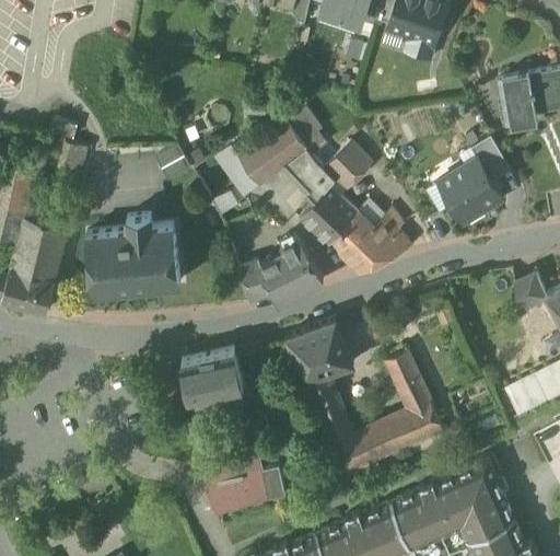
[(298,21),(305,23),(310,0),(294,0),(294,6),(292,4),(291,9),(298,21)]
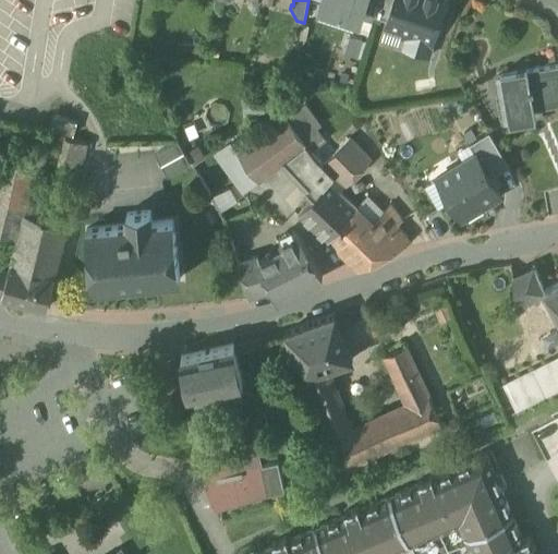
[(323,0),(323,2),(320,8),(360,21),(365,0),(323,0)]
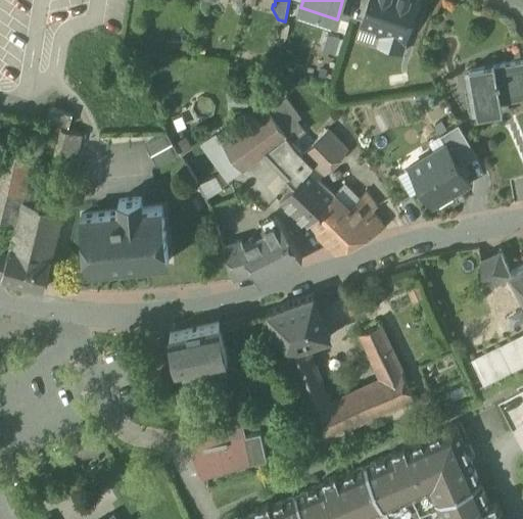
[(355,0),(342,0),(337,19),(348,24),(350,19),(355,0)]
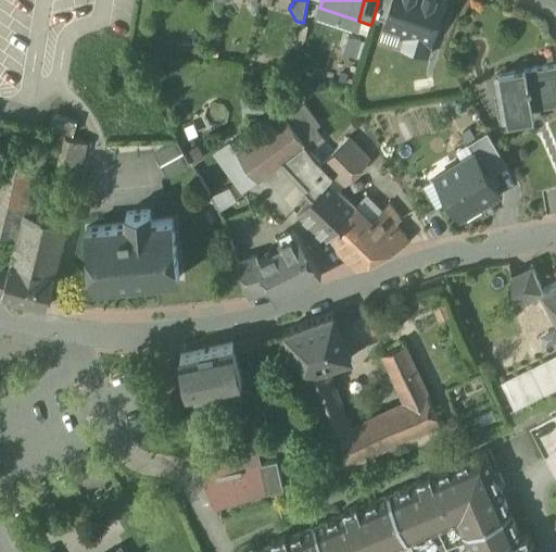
[(378,0),(373,21),(384,24),(392,0),(378,0)]
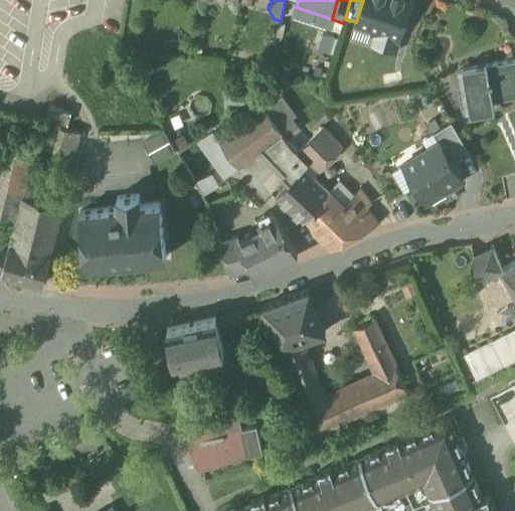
[(412,2),(405,0),(363,0),(356,22),(355,26),(356,26),(376,33),(371,47),(371,48),(395,56),(412,2)]
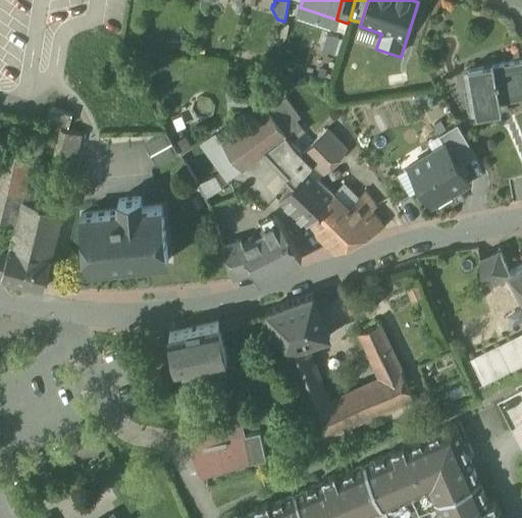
[(336,19),(300,7),(296,22),(331,34),(336,19)]
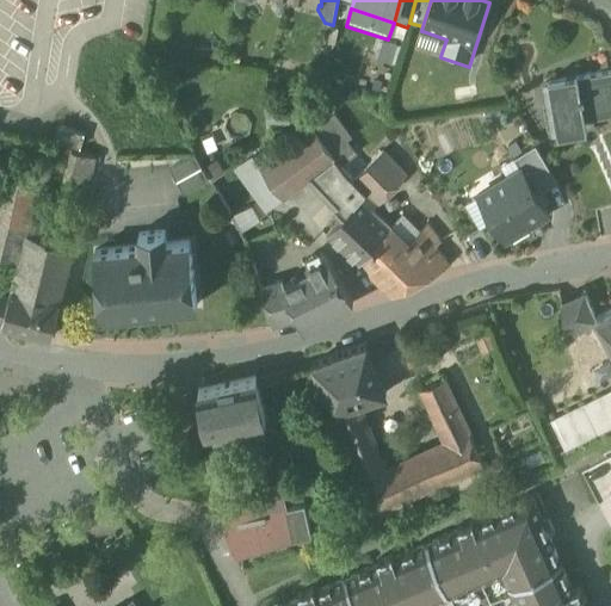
[(402,44),(407,28),(394,23),(388,39),(402,44)]
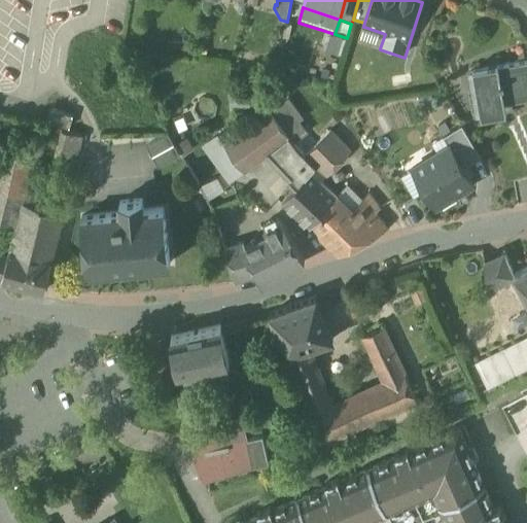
[(385,34),(364,27),(360,41),(380,48),(385,34)]
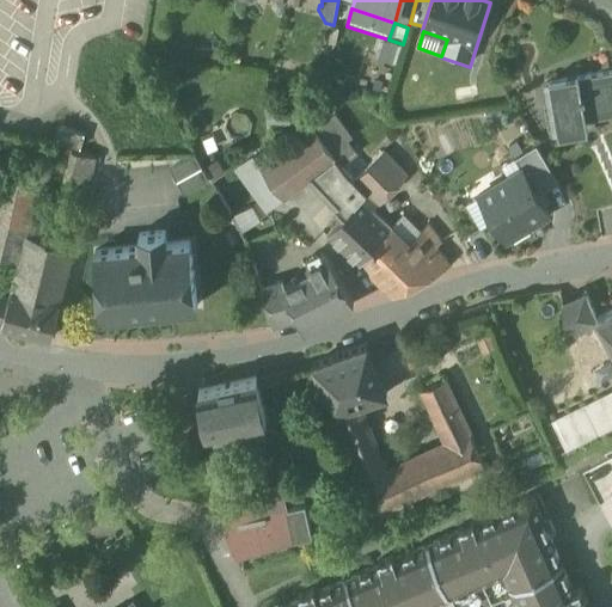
[(402,49),(384,43),(377,62),(396,68),(402,49)]
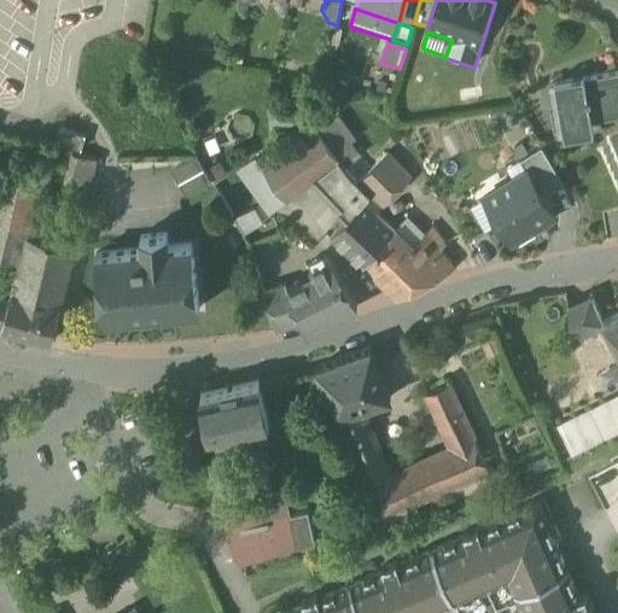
[(617,75),(549,88),(553,105),(559,105),(565,138),(588,134),(586,126),(617,118),(617,75)]
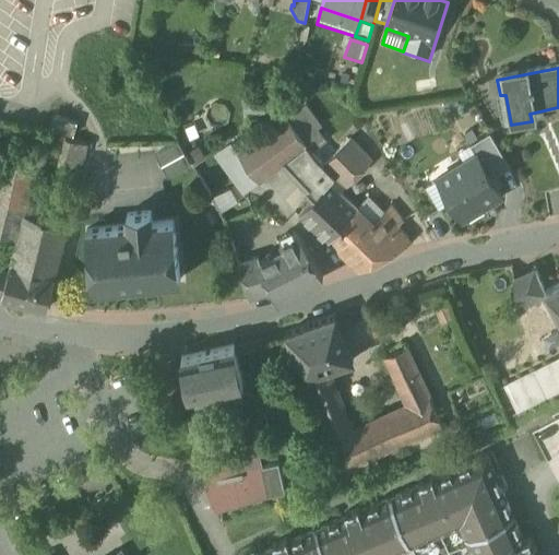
[(506,126),(511,125),(506,95),(500,95),(497,99),(501,122),(506,126)]
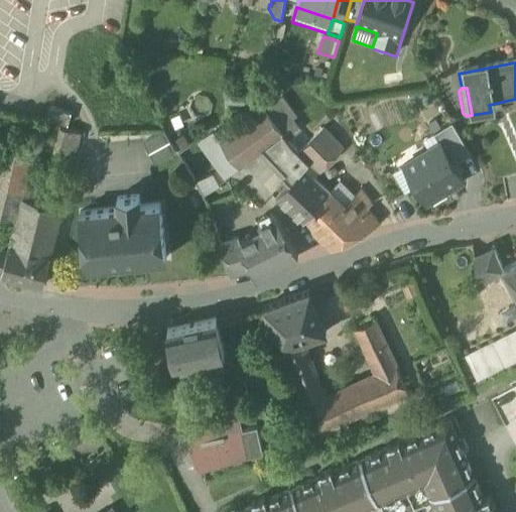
[(243,92),(224,95),(226,110),(245,107),(243,92)]
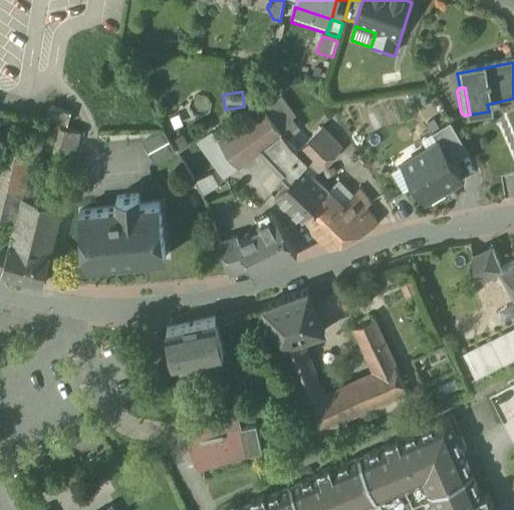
[(282,98),(278,101),(293,120),(297,117),(282,98)]
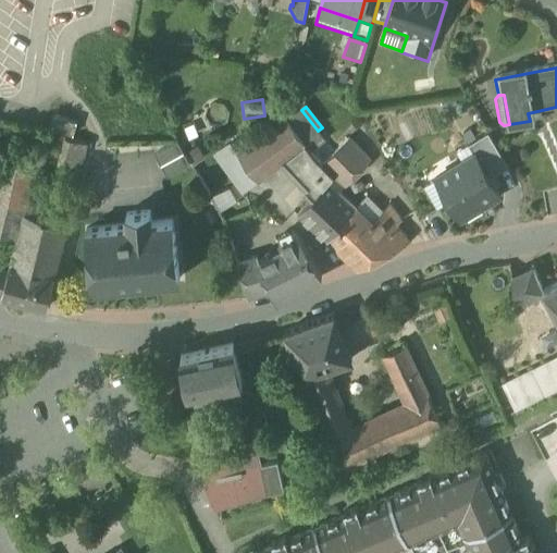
[(301,110),(286,122),(306,149),(310,155),(326,143),(318,131),(301,110)]
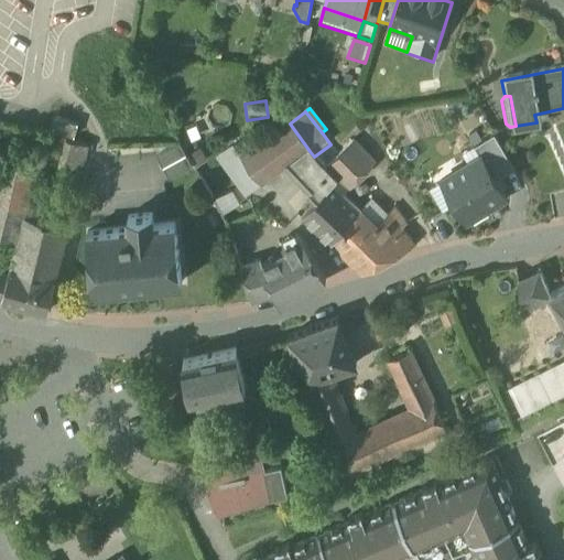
[(55,120),(51,132),(74,139),(78,126),(55,120)]
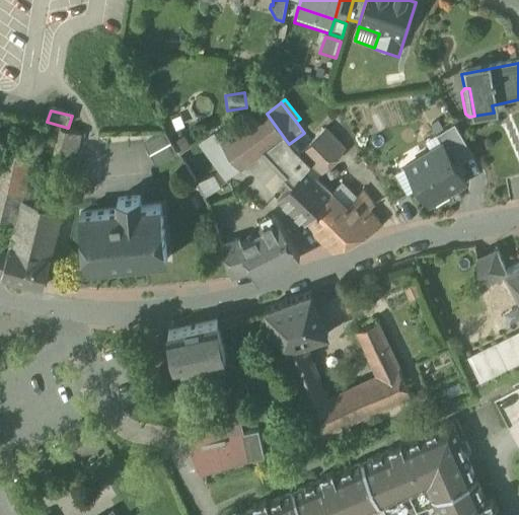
[(228,157),(238,170),(263,154),(285,139),(267,114),(221,147),(228,157)]
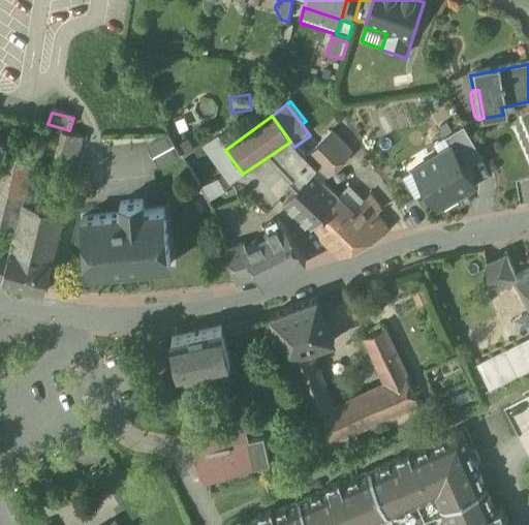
[(463,128),(444,140),(449,148),(450,148),(465,171),(483,160),(463,128)]
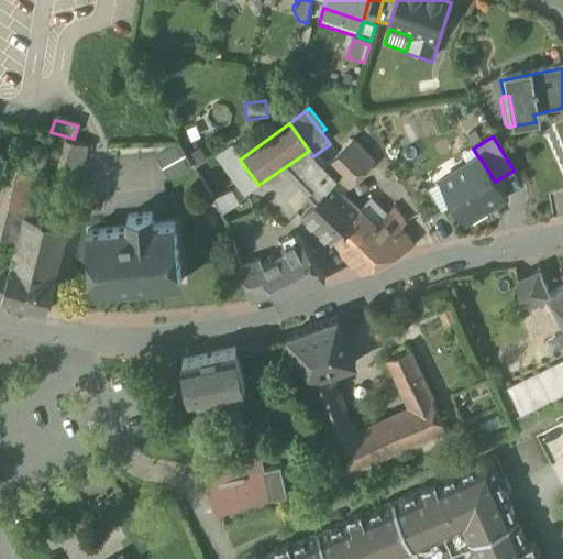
[(47,149),(64,153),(66,142),(50,138),(47,149)]
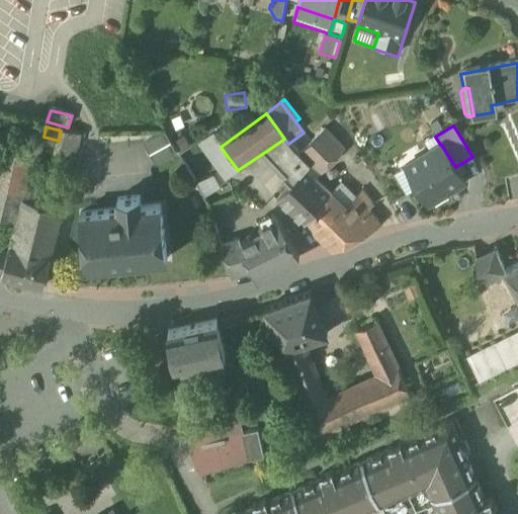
[(81,136),(61,131),(59,141),(52,169),(72,174),(81,136)]
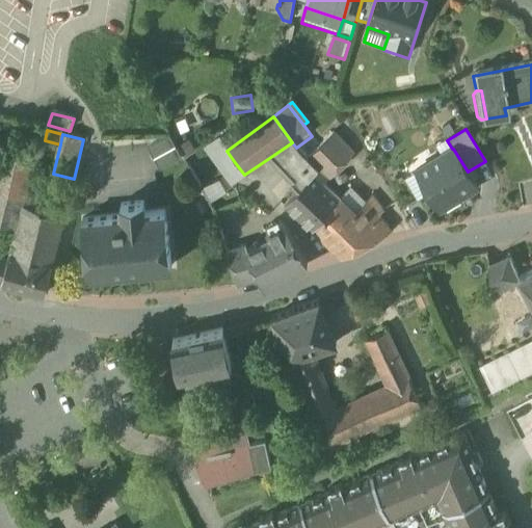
[(148,149),(154,159),(176,147),(169,136),(148,149)]
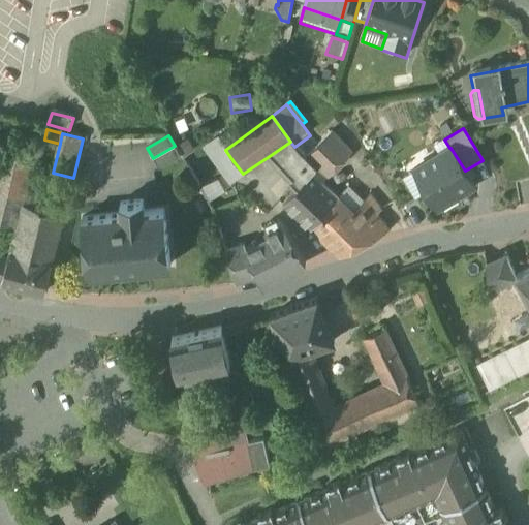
[(327,179),(328,180),(351,155),(331,135),(307,159),(317,170),(327,179)]
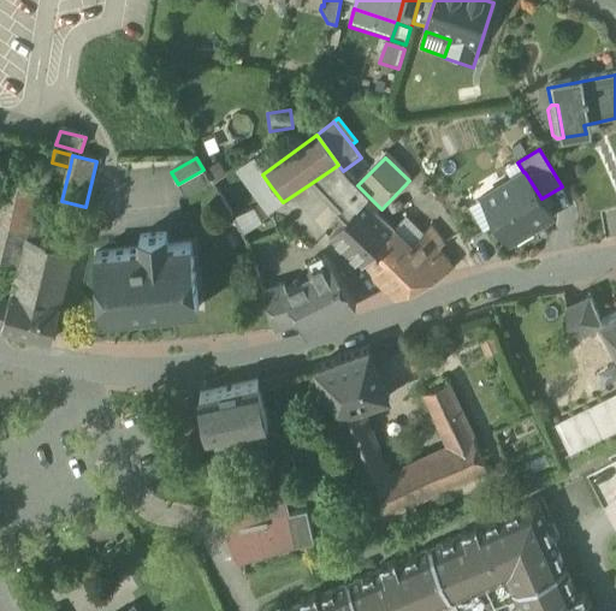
[(219,162),(206,171),(213,185),(227,177),(219,162)]
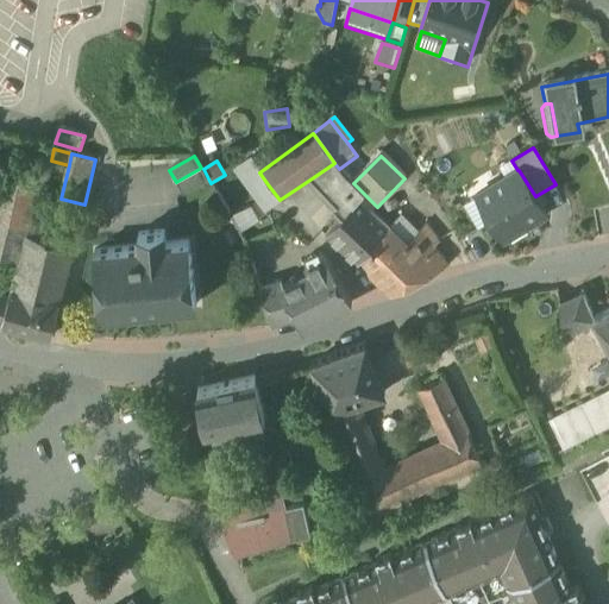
[(262,213),(269,208),(258,193),(268,184),(259,172),(250,161),(232,174),(262,213)]
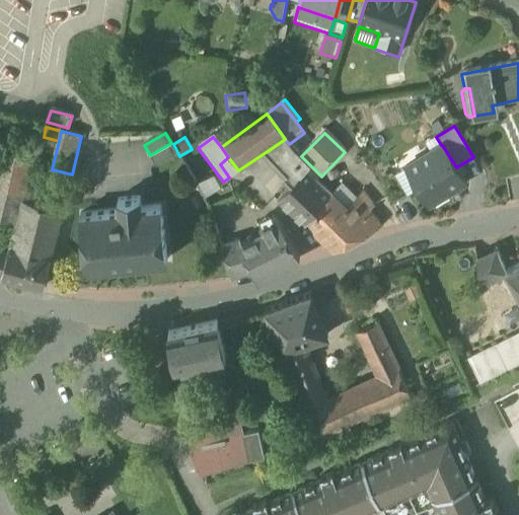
[(263,154),(294,184),(311,166),(301,156),(292,147),(289,144),(285,139),(263,154)]
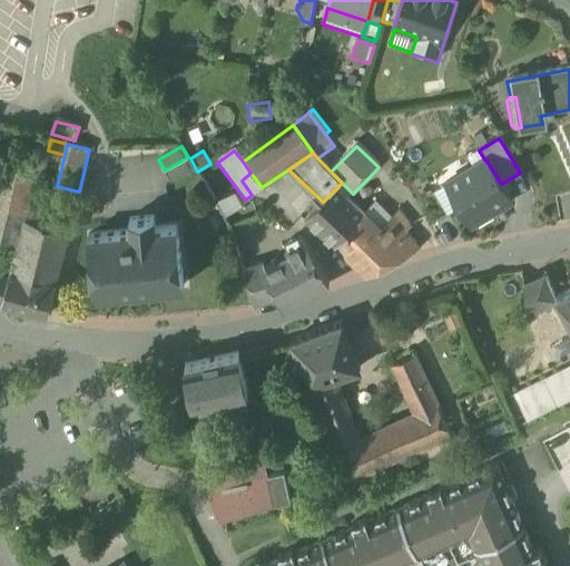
[(195,169),(188,157),(165,171),(172,182),(195,169)]
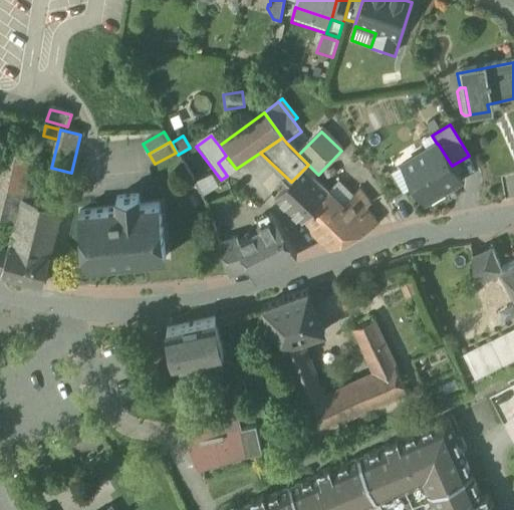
[(443,193),(462,182),(452,166),(438,144),(437,144),(403,165),(403,166),(391,173),(404,194),(416,187),(425,201),(442,191),(443,193)]
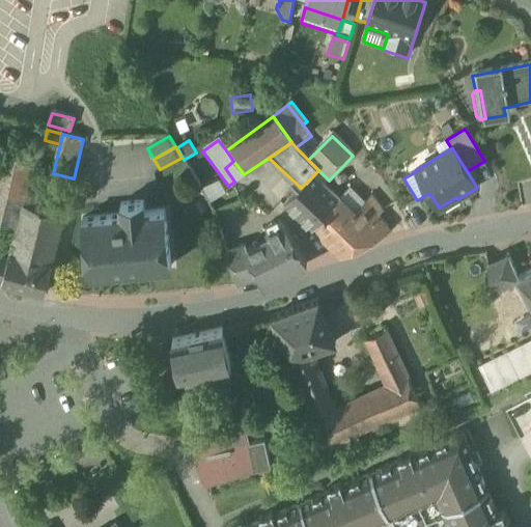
[(0,166),(0,223),(17,227),(22,205),(31,162),(3,156),(0,166)]
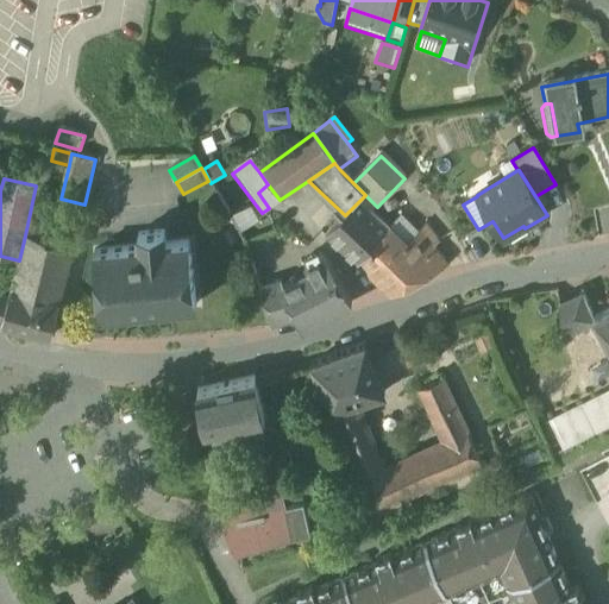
[(258,193),(269,208),(280,200),(268,184),(258,193)]
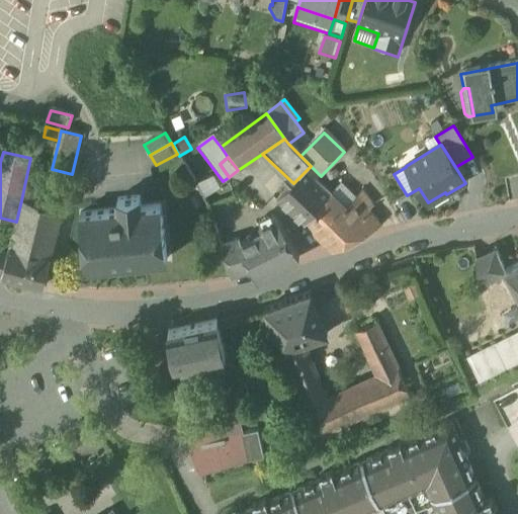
[(320,175),(311,166),(293,183),(277,201),(305,227),(333,195),(334,194),(316,179),(320,175)]
